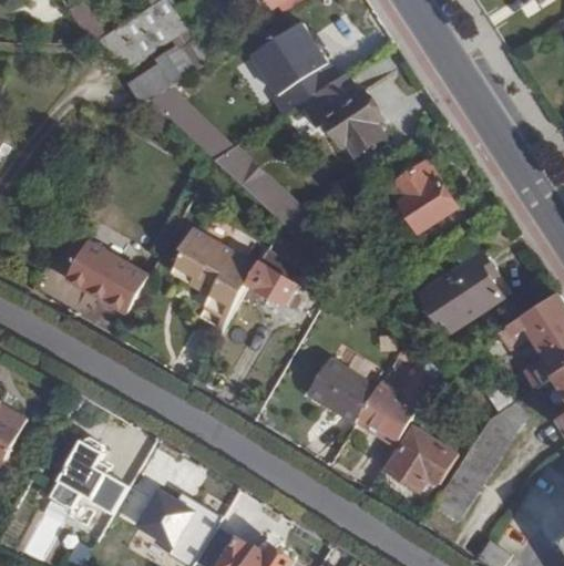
[(156,0),(146,7),(98,39),(125,67),(185,27),(166,0),(156,0)]
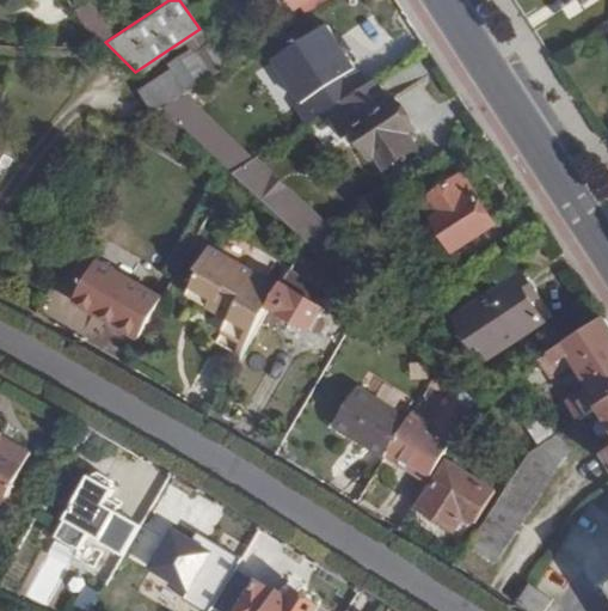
[(320,91),(351,71),(323,26),(274,59),(286,77),(299,68),(306,80),(311,77),(320,91)]
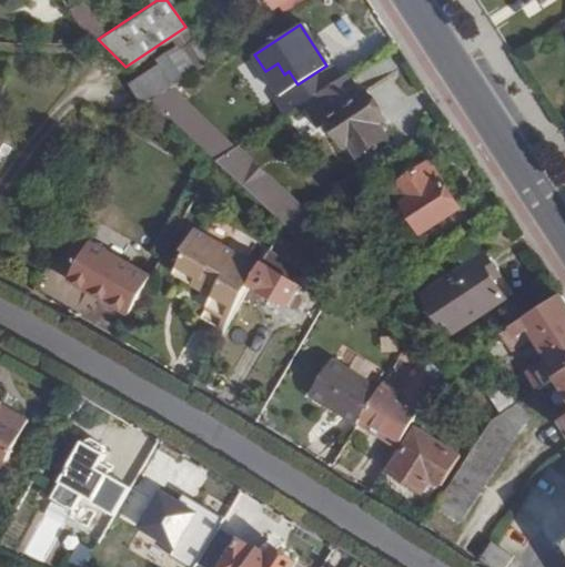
[(129,85),(141,104),(151,100),(174,83),(208,61),(195,41),(157,62),(159,67),(129,85)]
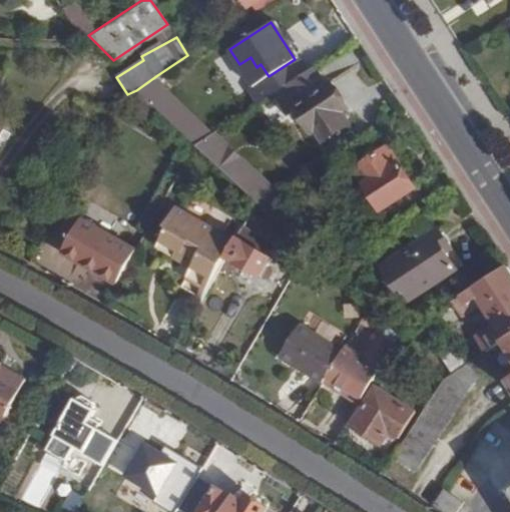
[(281,86),(304,73),(295,59),(269,76),(248,89),(256,102),(281,86)]
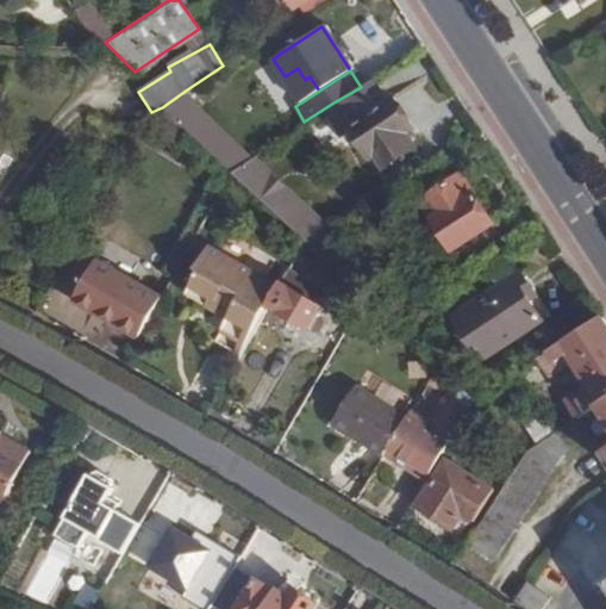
[(187,89),(162,107),(164,111),(177,122),(198,109),(187,89)]
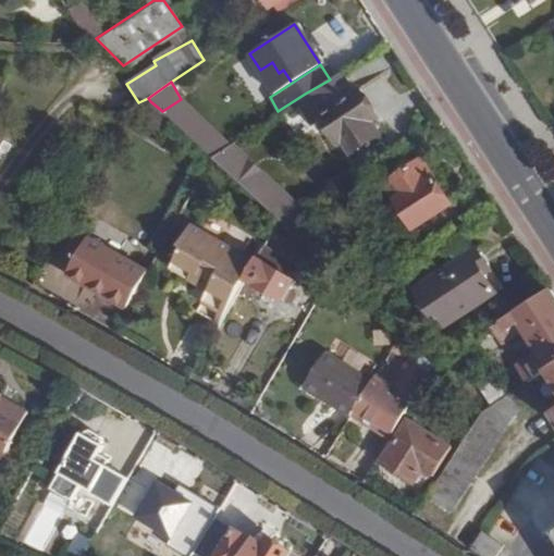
[(321,115),(335,141),(342,138),(349,151),(370,137),(361,124),(373,115),(358,91),(321,115)]
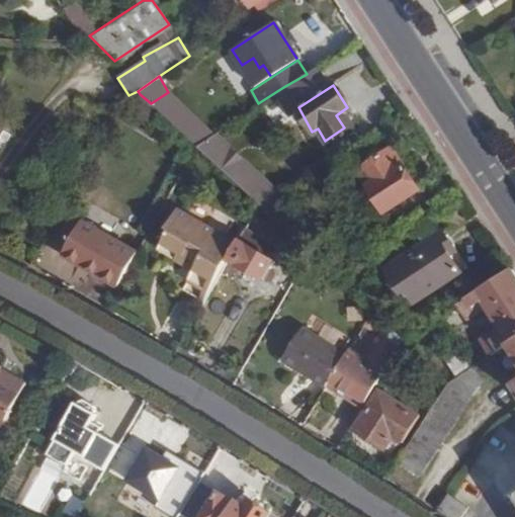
[(151,103),(140,94),(127,116),(144,126),(154,108),(151,103)]
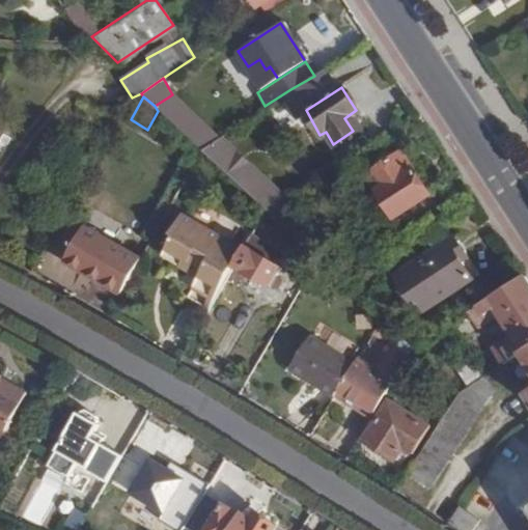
[(200,149),(199,149),(245,192),(260,173),(220,137),(200,149)]
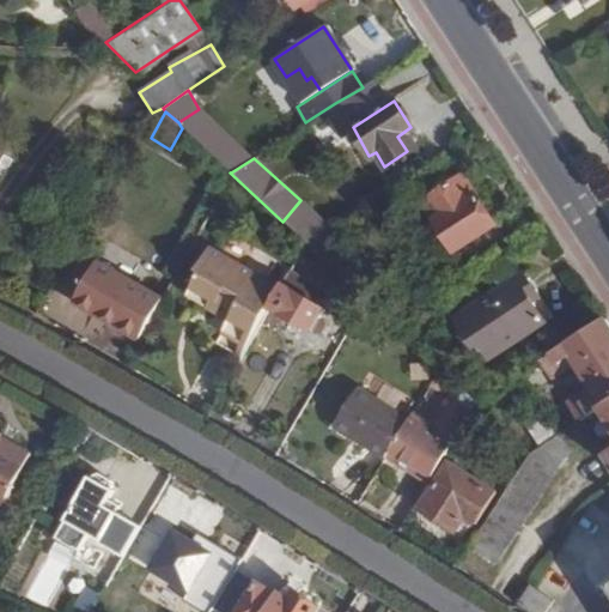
[(419,203),(462,267),(499,243),(489,228),(493,225),(461,175),(450,182),(443,173),(430,181),(437,191),(419,203)]
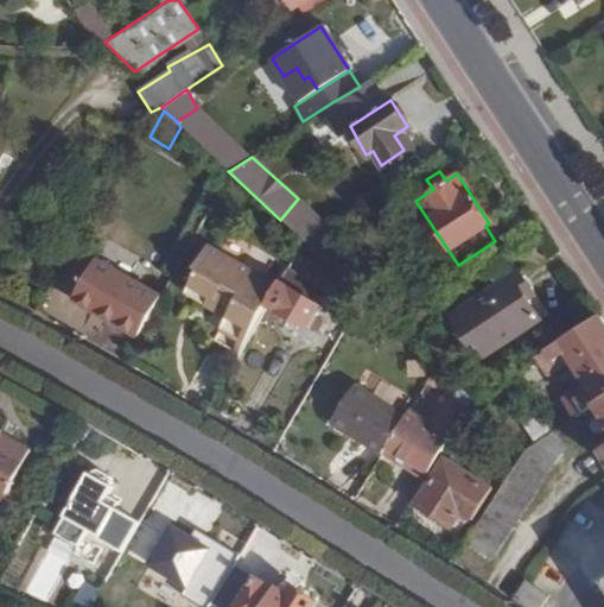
[(298,198),(280,220),(303,240),(311,246),(334,232),(298,198)]
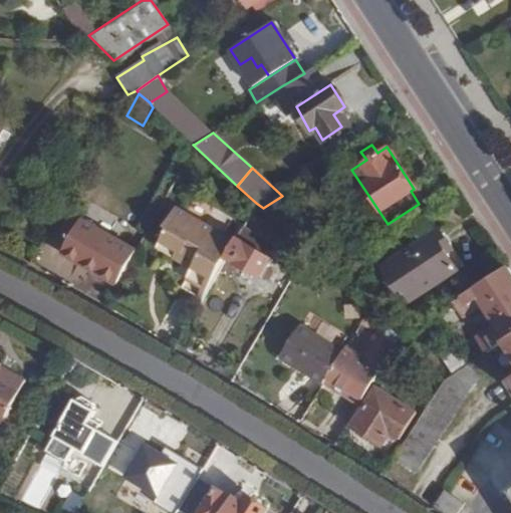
[(256,203),(250,213),(271,233),(279,225),(263,208),(256,203)]
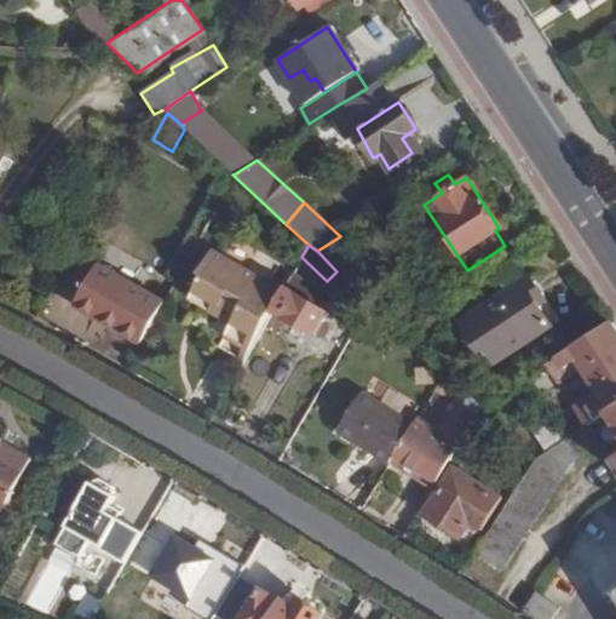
[(206,325),(248,349),(271,309),(285,286),(294,270),(259,250),(247,267),(212,246),(199,268),(201,271),(189,296),(214,311),(206,325)]
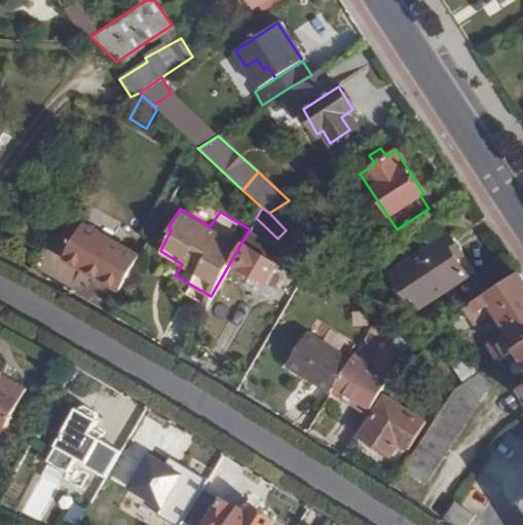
[(84,271),(116,290),(137,256),(80,224),(65,252),(89,265),(84,271)]
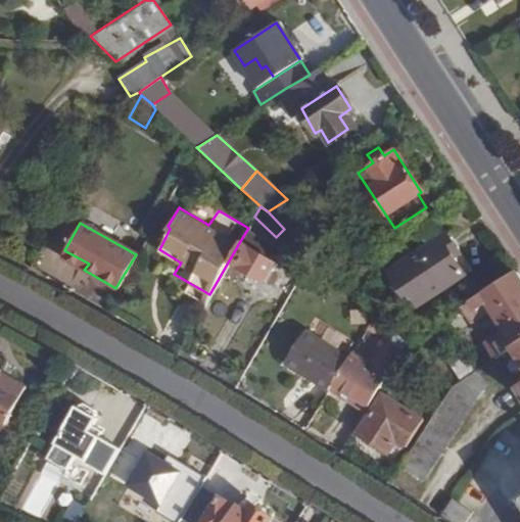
[(424,298),(468,269),(445,232),(439,235),(431,224),(418,232),(427,244),(395,265),(411,288),(415,285),(424,298)]
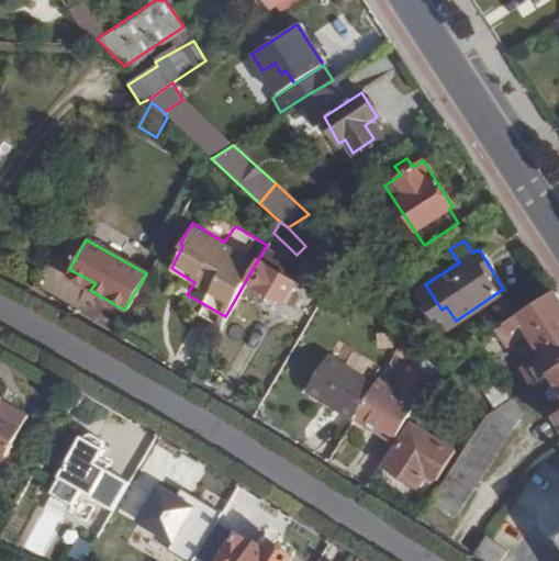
[(258,259),(246,280),(284,303),(297,283),(258,259)]
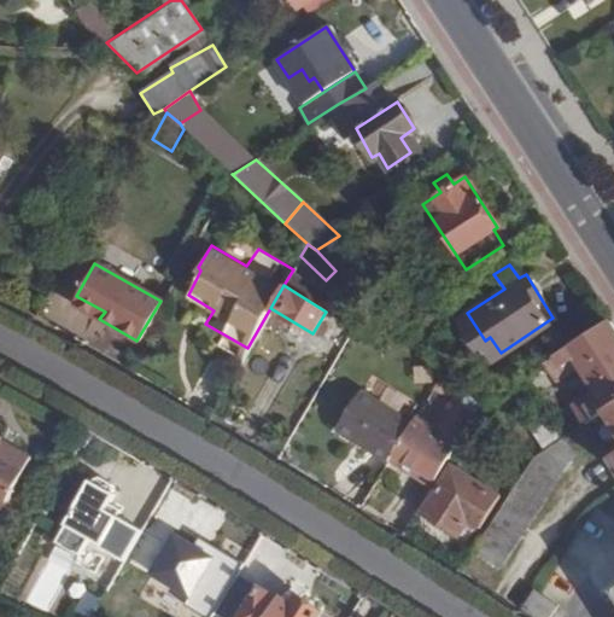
[(606,408),(613,401),(613,333),(606,321),(541,361),(554,380),(578,365),(595,390),(571,406),(582,423),(606,408)]
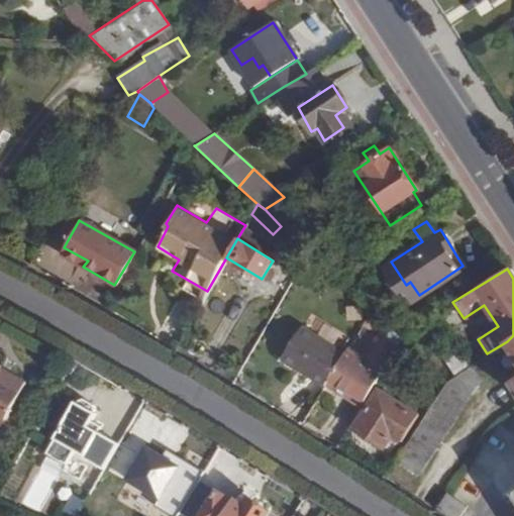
[(379,317),(368,308),(358,324),(371,331),(379,317)]
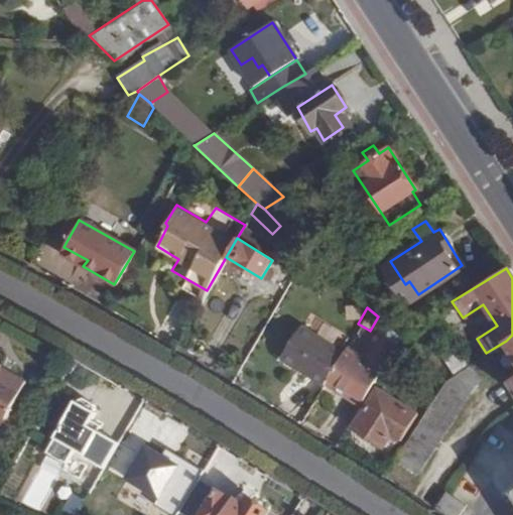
[(277,357),(321,384),(326,378),(342,350),(297,325),(277,357)]
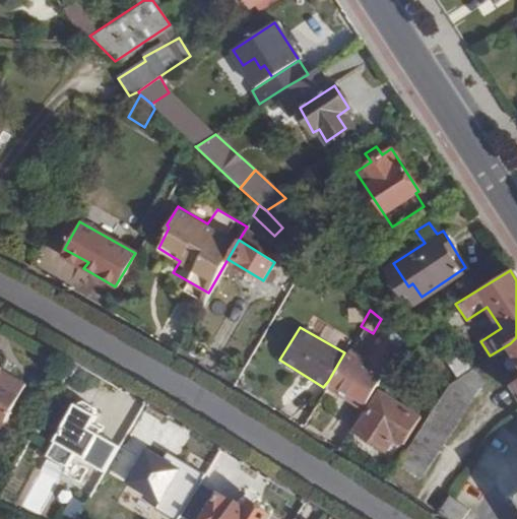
[(344,352),(328,381),(365,401),(403,339),(389,328),(382,338),(378,334),(363,360),(347,350),(344,352)]
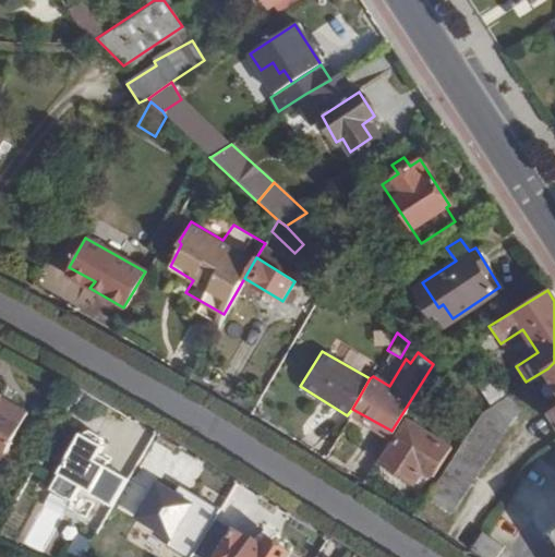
[(515,413),(518,411),(506,395),(483,410),(462,440),(485,458),(515,413)]
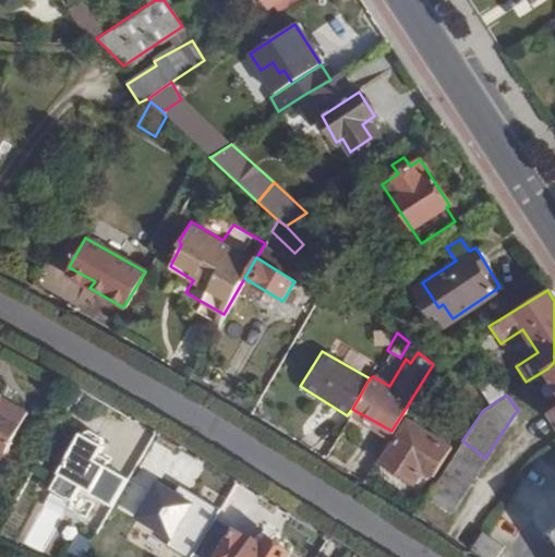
[(352,409),(347,415),(387,438),(391,431),(352,409)]
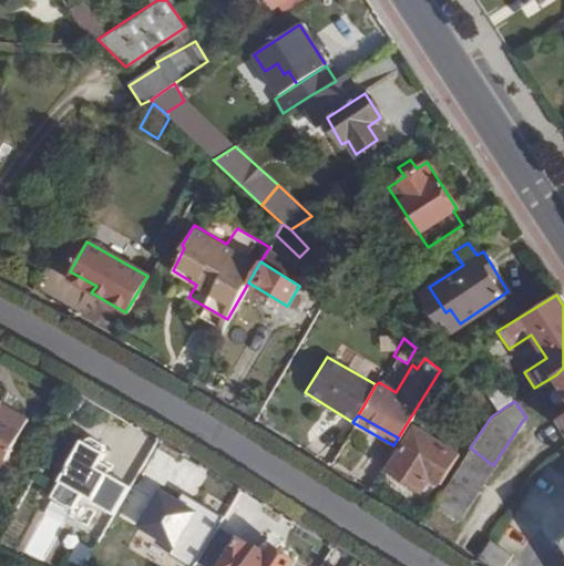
[(430,496),(455,454),(411,426),(388,467),(430,496)]
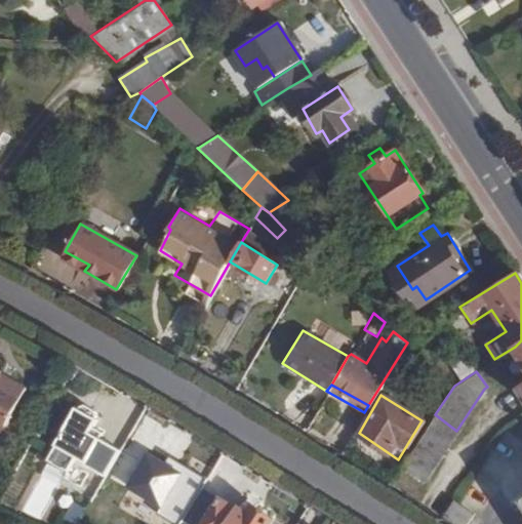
[(103,475),(118,448),(87,432),(92,424),(89,421),(92,416),(75,406),(72,411),(69,410),(48,448),(79,465),(77,469),(99,481),(103,475)]
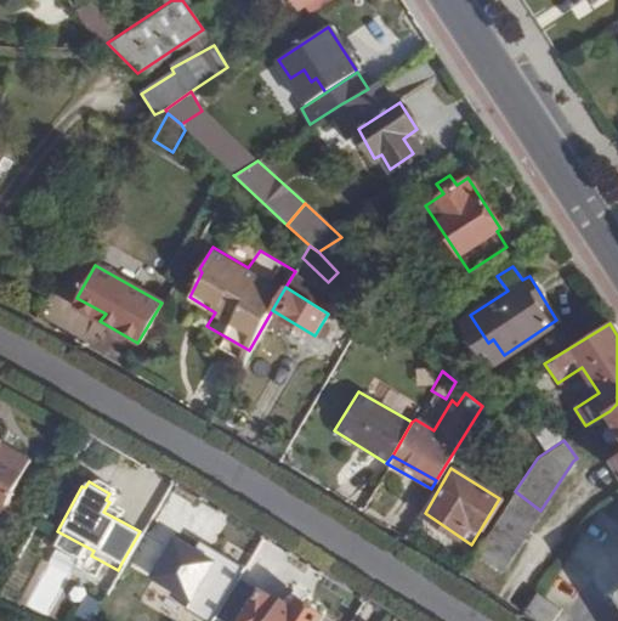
[(531,525),(540,511),(515,491),(504,507),(531,525)]
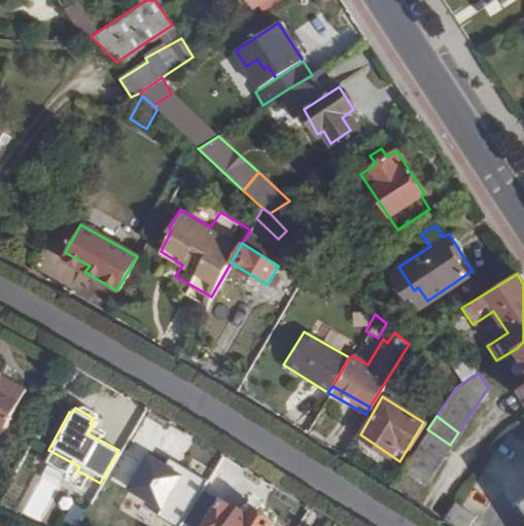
[(419,442),(441,458),(450,445),(427,429),(419,442)]
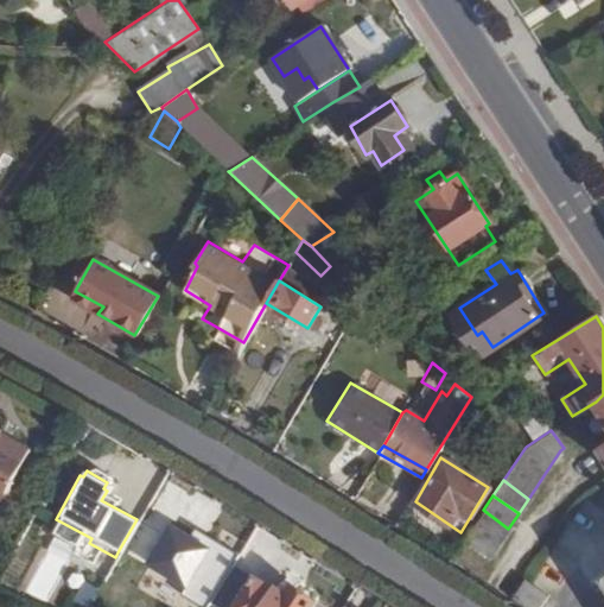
[(474,525),(498,544),(508,529),(483,510),(474,525)]
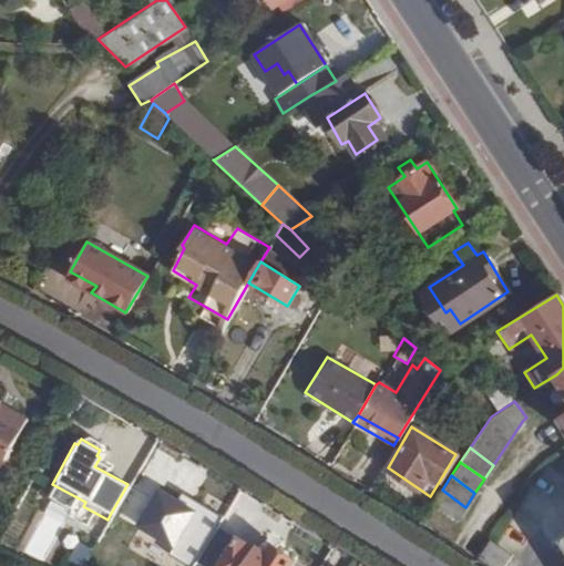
[(442,490),(432,503),(457,518),(465,507),(442,490)]
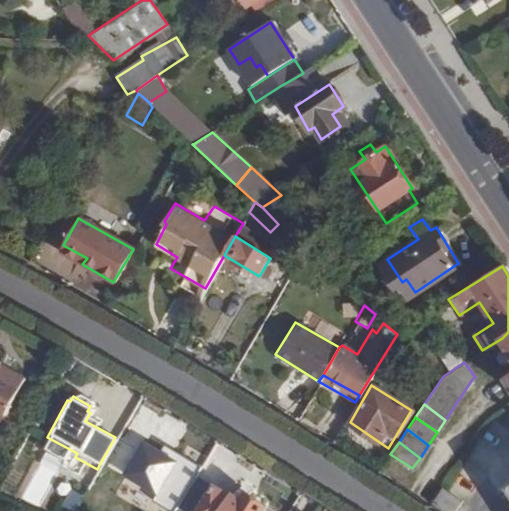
[(150,500),(168,510),(172,510),(200,466),(163,444),(158,452),(142,443),(123,475),(154,493),(150,500)]
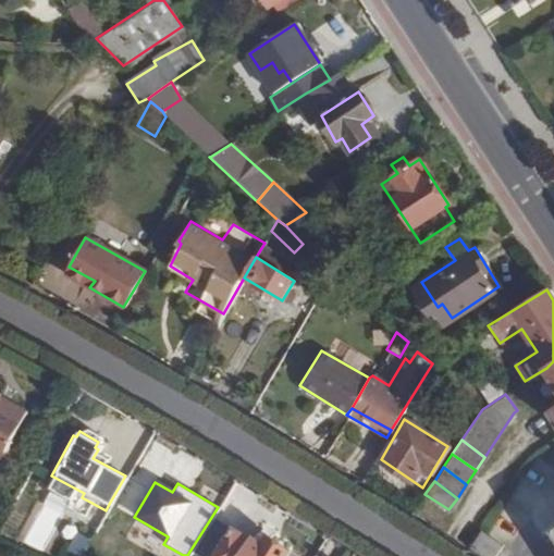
[(284,555),(286,553),(266,540),(262,544),(253,538),(250,540),(231,529),(214,555),(284,555)]
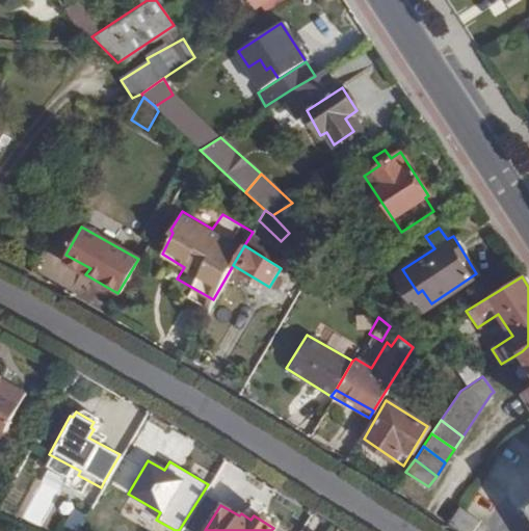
[(461,530),(469,530),(476,520),(457,507),(448,522),(461,530)]
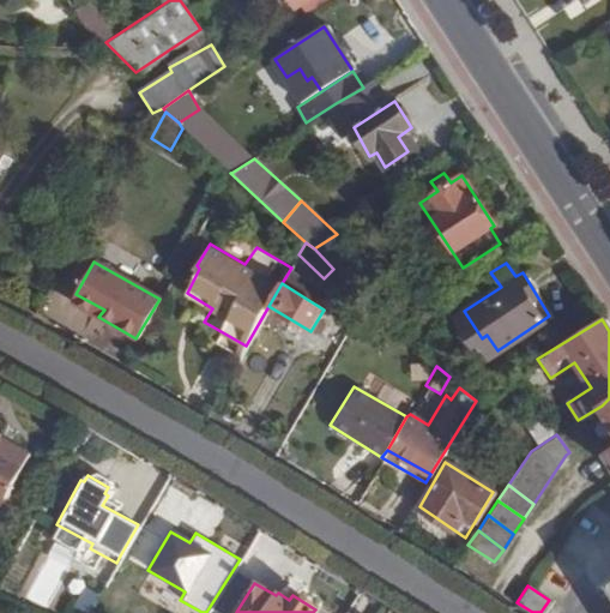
[(73,606),(86,612),(88,612),(98,595),(84,587),(73,606)]
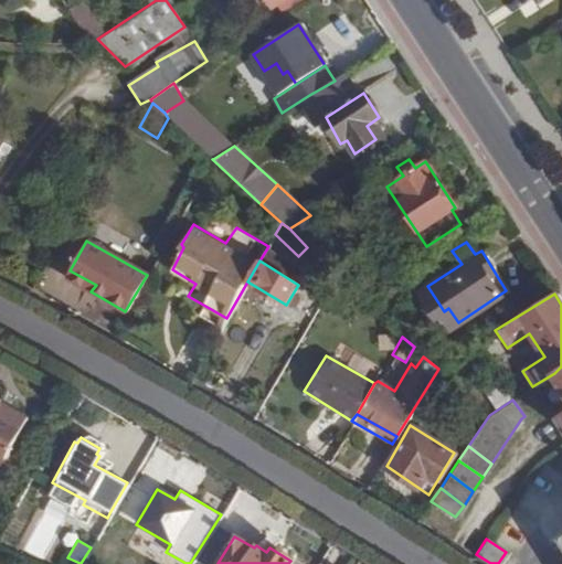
[(91,547),(81,563),(94,563),(101,553),(91,547)]
